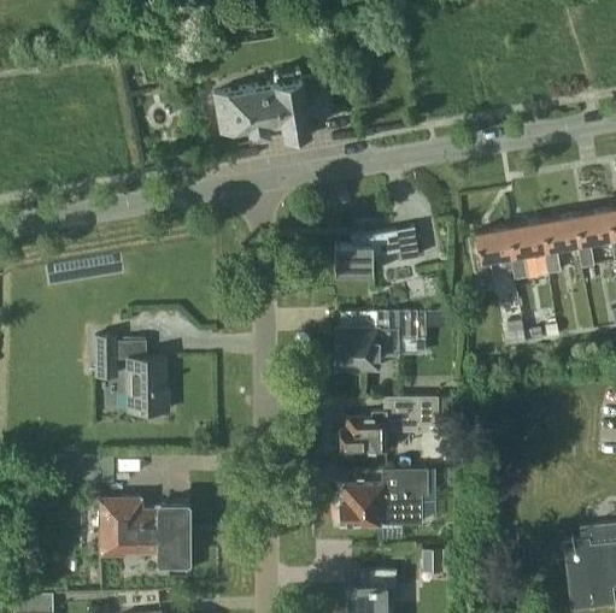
[(308,116),(334,111),(328,74),(301,78),(299,69),(273,74),(274,83),(212,94),(220,133),(246,128),(247,139),(267,135),(264,124),(279,122),(280,135),(285,134),(286,143),(308,140),(305,131),(310,131),(308,116)]
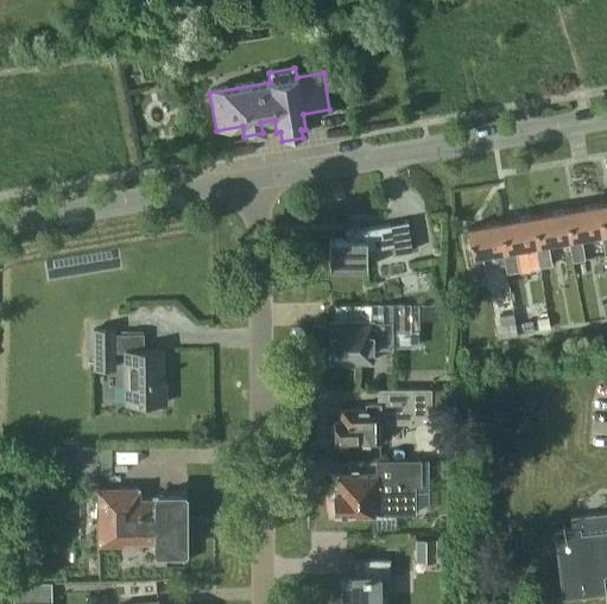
[(570,241),(566,242),(569,266),(582,264),(579,240),(600,236),(605,235),(600,207),(564,213),(570,241)]
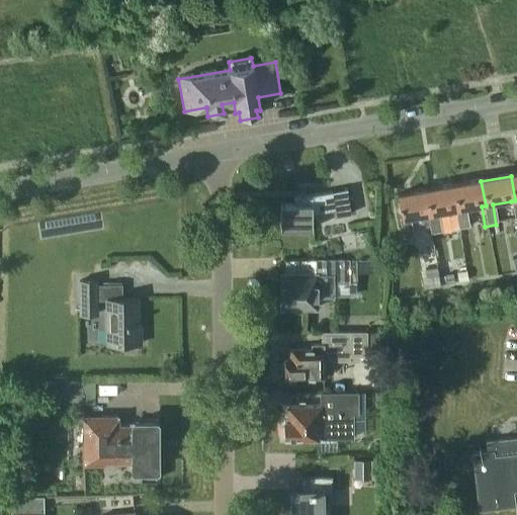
[(481,181),(453,186),(458,210),(454,211),(457,231),(468,229),(464,208),(482,206),(486,205),(481,181)]
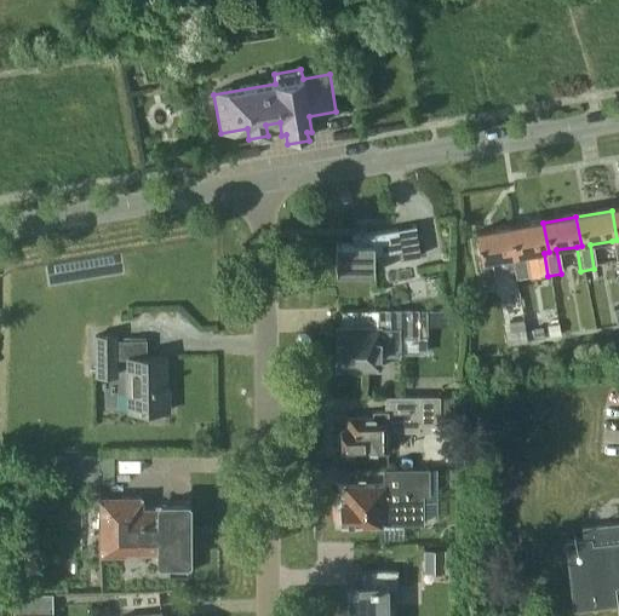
[(543,223),(510,229),(515,258),(510,258),(514,282),(527,280),(522,257),(544,253),(549,252),(543,223)]
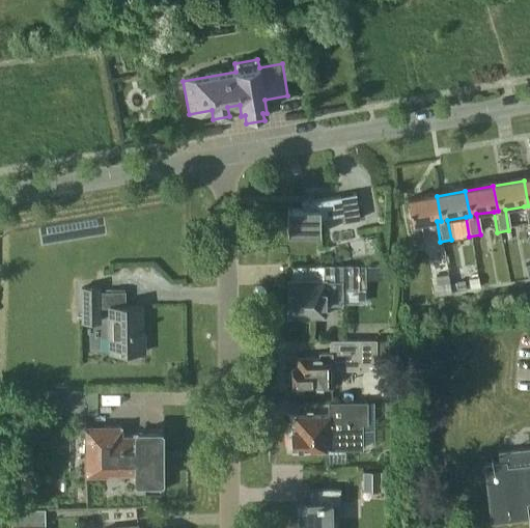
[(288,212),(288,237),(321,235),(321,220),(342,217),(343,224),(361,221),(357,195),(303,204),(304,211),(288,212)]
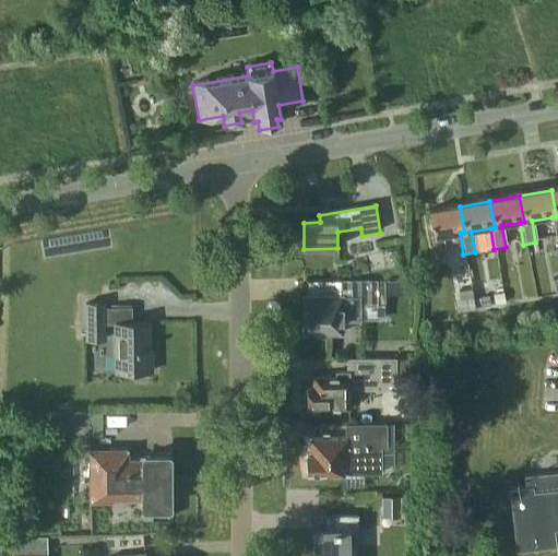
[(441,236),(460,233),(464,233),(460,206),(428,212),(432,239),(429,239),(432,260),(444,258),(441,236)]
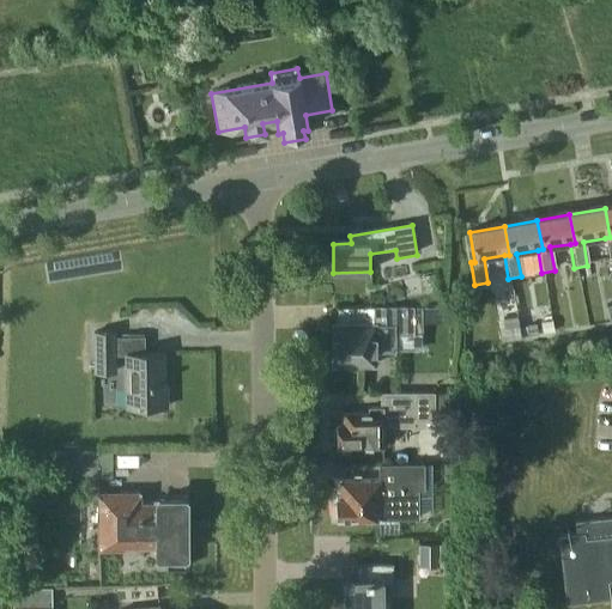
[(484,305),(482,290),(470,291),(472,306),(484,305)]
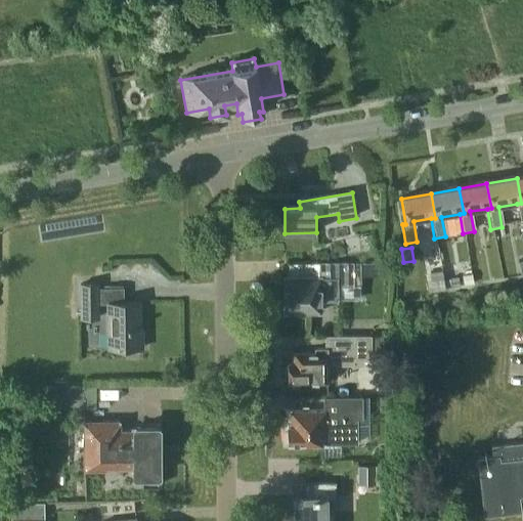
[(338,289),(352,289),(352,264),(321,264),(321,279),(285,279),(285,315),(320,315),(320,303),(338,303),(338,289)]
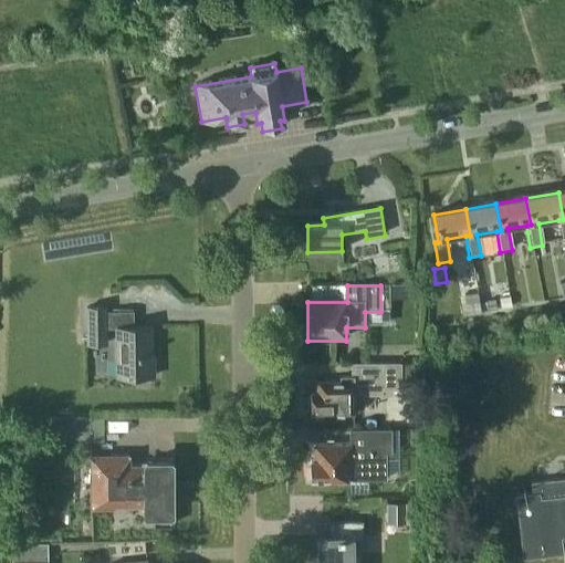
[(483,316),(480,294),(459,299),(462,320),(483,316)]
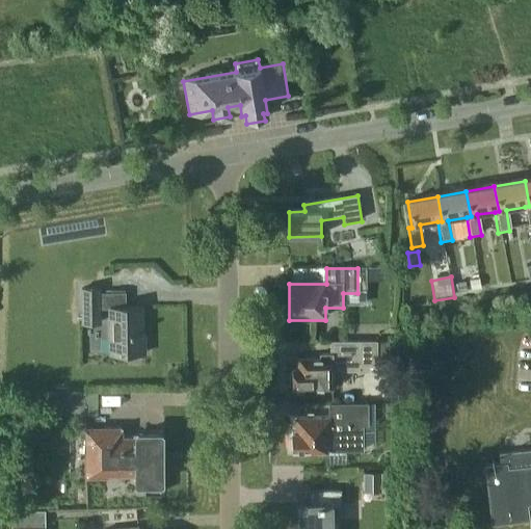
[(481,291),(480,282),(470,283),(472,292),(481,291)]
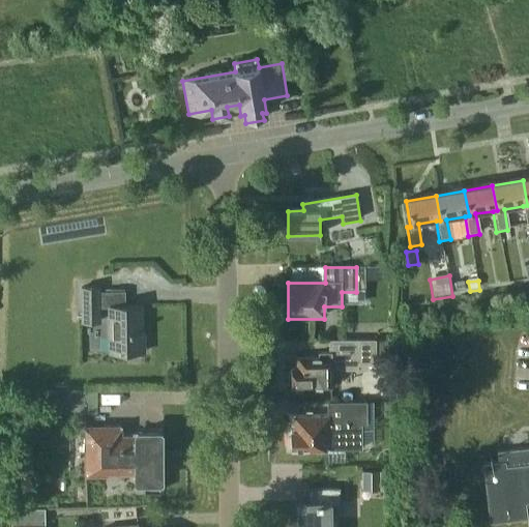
[(110,355),(145,354),(145,334),(142,334),(141,309),(124,309),(124,294),(99,294),(99,289),(82,289),(81,324),(99,324),(99,310),(109,310),(110,355)]
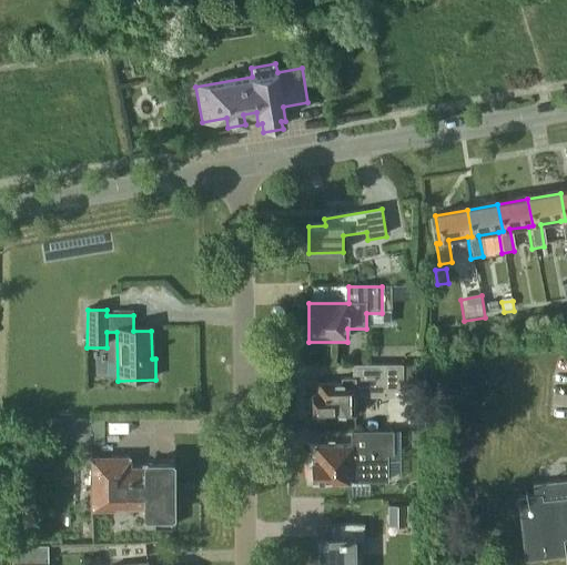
[(355,416),(355,399),(385,397),(384,394),(404,393),(403,387),(413,386),(413,370),(403,370),(403,366),(354,366),(354,377),(342,377),(342,383),(320,383),(320,393),(313,393),(313,399),(307,402),(307,409),(314,412),(314,416),(355,416)]
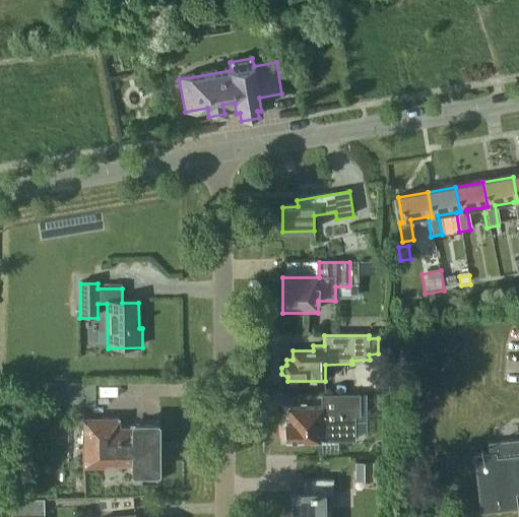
[(286,442),(355,442),(355,417),(362,417),(361,395),(322,396),(322,409),(288,409),(289,423),(285,423),(285,427),(282,430),(282,436),(286,440),(286,442)]
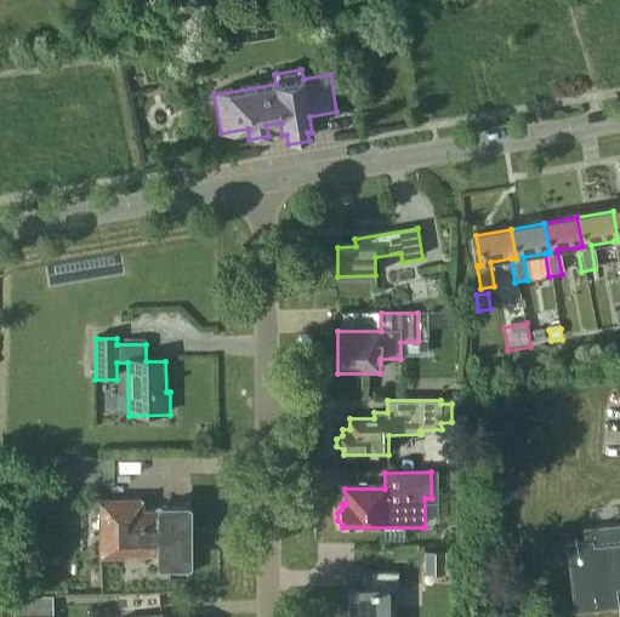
[(170,578),(188,577),(187,508),(155,508),(155,512),(142,512),(141,502),(100,502),(101,559),(126,559),(126,554),(152,554),(152,564),(170,563),(170,578)]
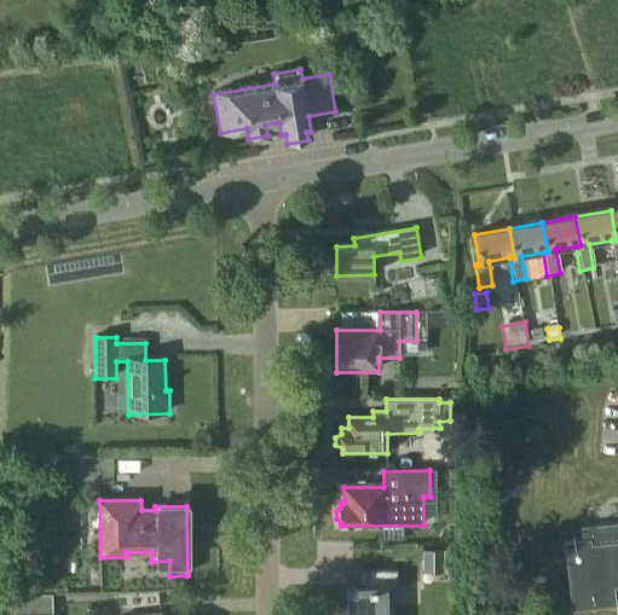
[(617,601),(617,523),(582,528),(583,540),(565,543),(572,611),(617,607),(617,601)]
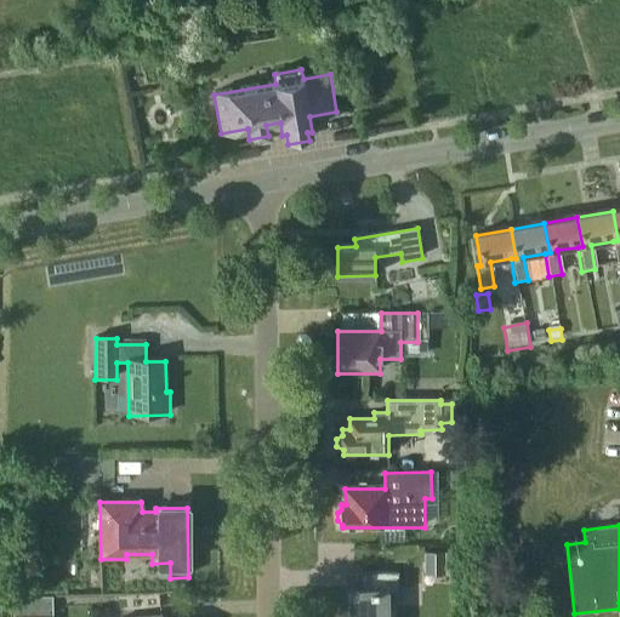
[(441,554),(422,554),(422,573),(441,575),(441,554)]
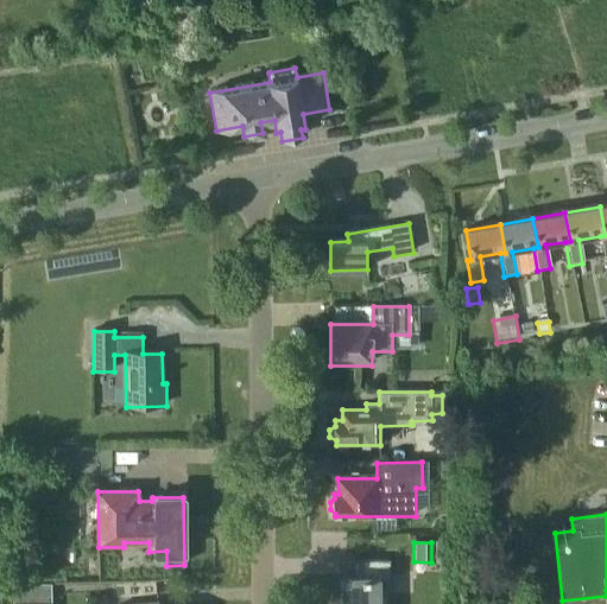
[(380,603),(380,580),(391,580),(391,561),(355,561),(355,577),(341,577),(342,599),(336,599),(336,603),(380,603)]
